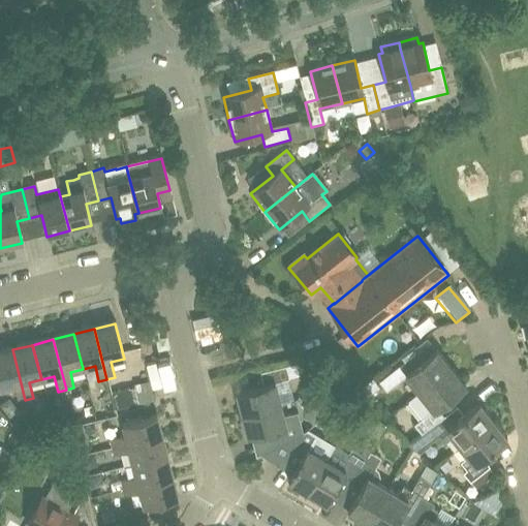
[(25,400),(12,349),(0,352),(0,390),(12,387),(17,402),(25,400)]
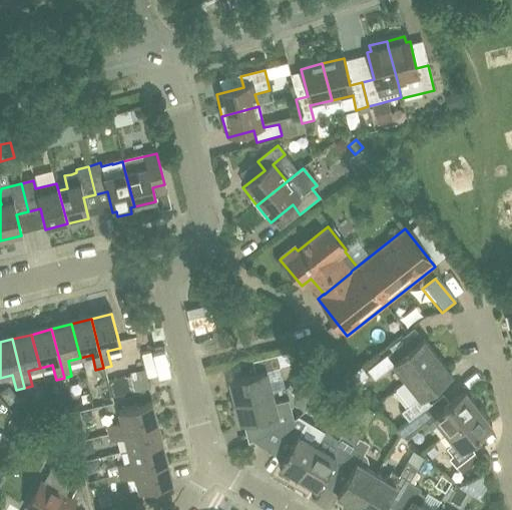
[(403,356),(397,348),(367,372),(375,381),(394,366),(406,382),(437,358),(423,341),(403,356)]
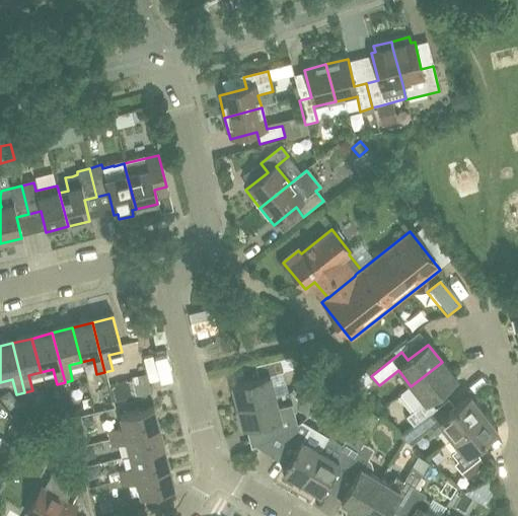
[(274,398),(288,394),(280,361),(254,367),(257,379),(232,385),(237,408),(271,398),(274,398)]
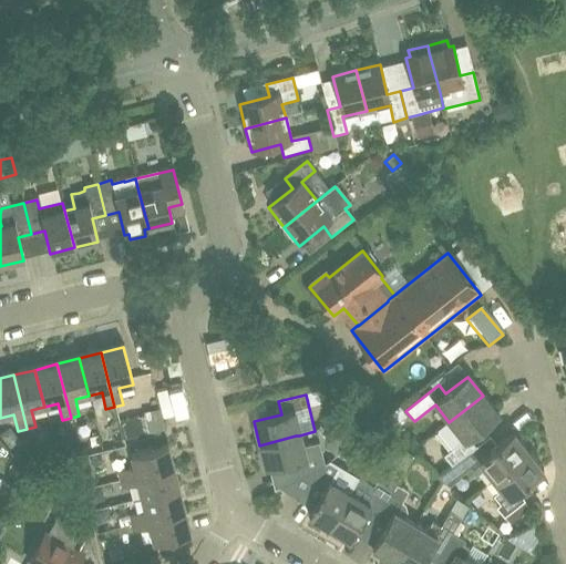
[(449,422),(439,430),(453,449),(443,457),(451,468),(459,461),(473,450),(465,441),(498,416),(483,396),(449,422)]
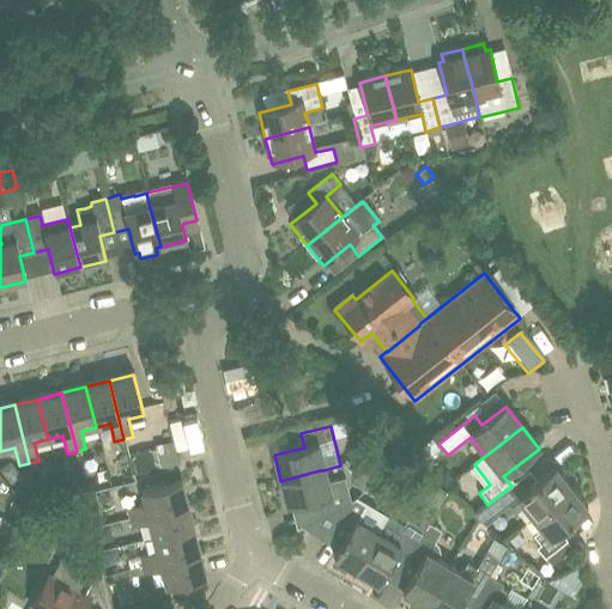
[(133,454),(138,474),(177,466),(173,444),(133,454)]
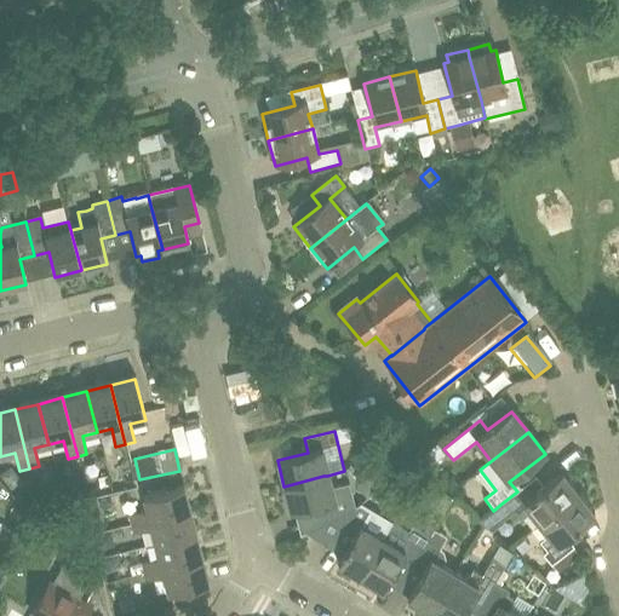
[(517,491),(502,504),(493,511),(502,522),(514,512),(521,520),(531,513),(539,524),(578,494),(561,475),(532,496),(523,487),(517,491)]
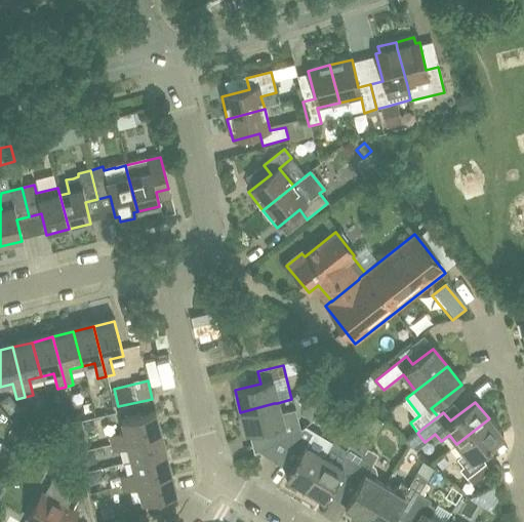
[(280,415),(277,403),(274,403),(240,412),(245,434),(272,427),(273,433),(279,443),(299,432),(294,411),(280,415)]
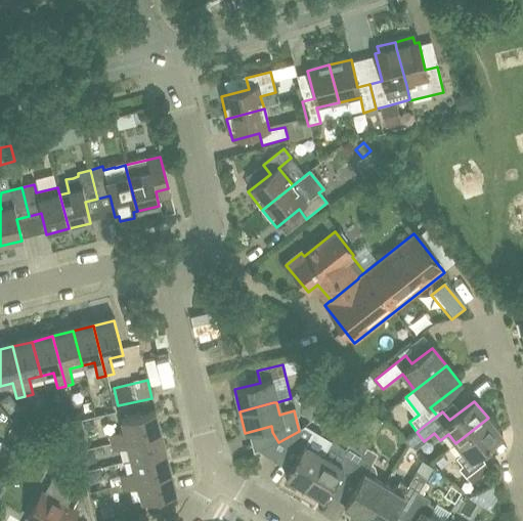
[(111,445),(161,433),(155,411),(121,421),(124,434),(109,437),(111,445)]
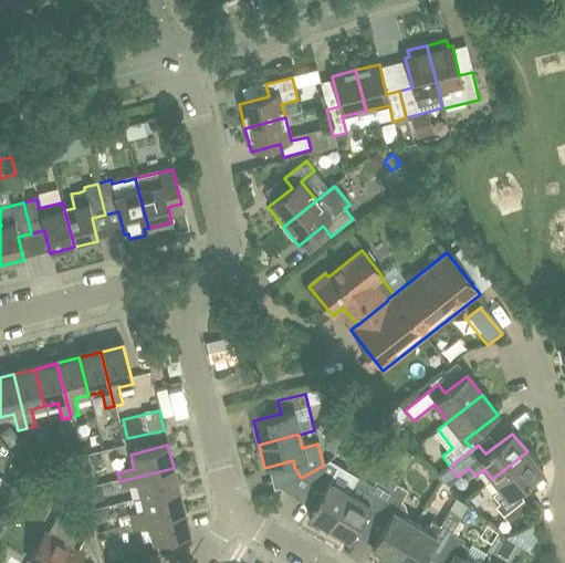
[(404,450),(393,464),(403,471),(411,457),(404,450)]
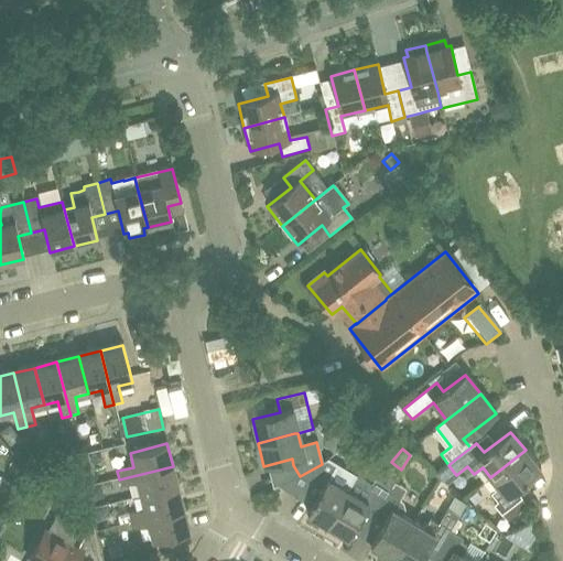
[(526,450),(490,477),(499,488),(490,495),(497,503),(493,506),(507,524),(528,507),(513,489),(540,470),(526,450)]
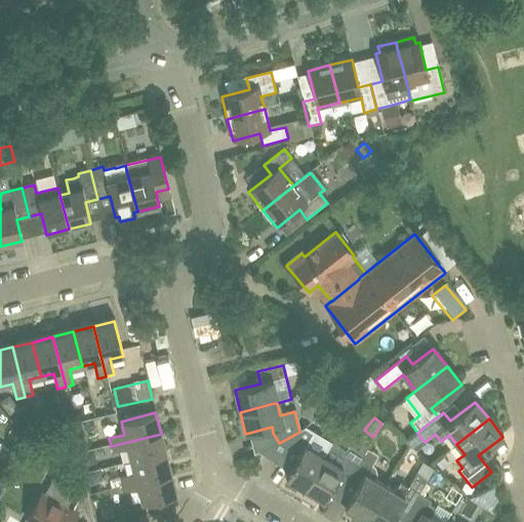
[(299,432),(279,443),(257,454),(274,464),(288,450),(298,456),(285,479),(305,490),(323,457),(313,451),(320,438),(304,429),(299,432)]
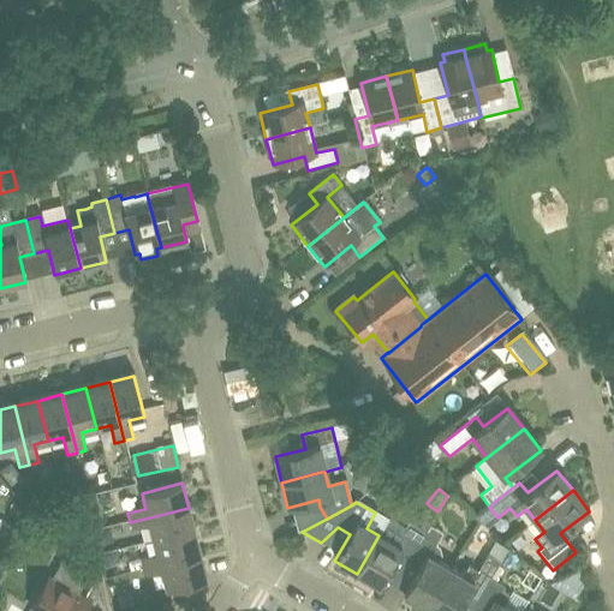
[(189,508),(130,522),(132,532),(150,527),(154,541),(195,531),(189,508)]
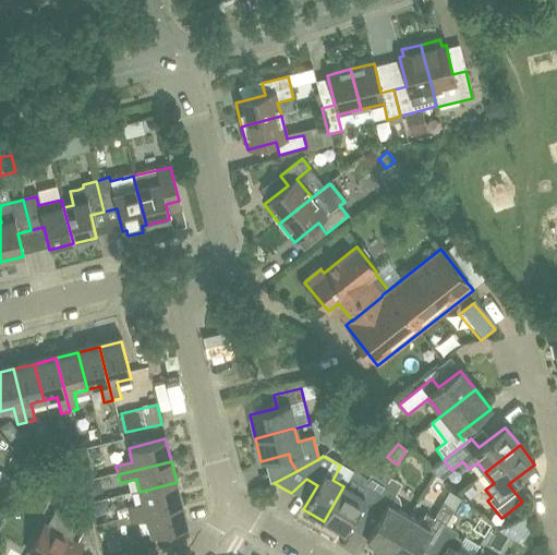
[(343,486),(324,521),(343,533),(358,509),(368,515),(371,510),(384,487),(387,483),(371,474),(366,480),(352,472),(343,486)]
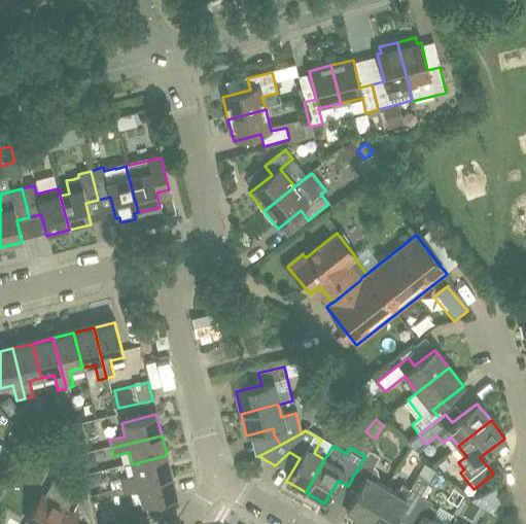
[(91,468),(95,461),(93,454),(79,457),(83,470),(91,468)]
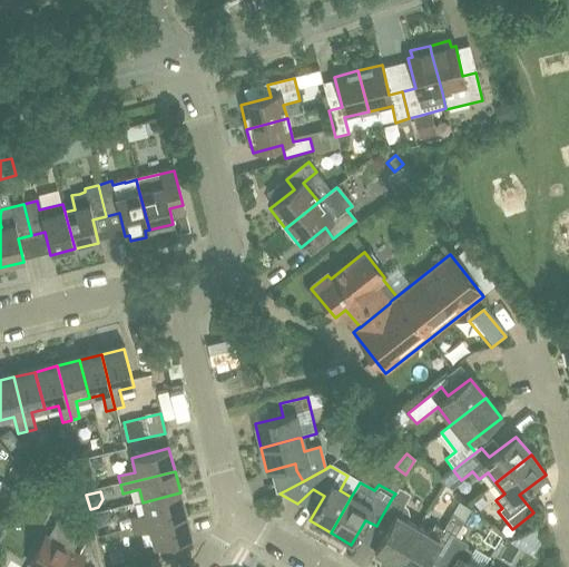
[(180,492),(143,502),(146,516),(129,520),(131,529),(186,515),(180,492)]
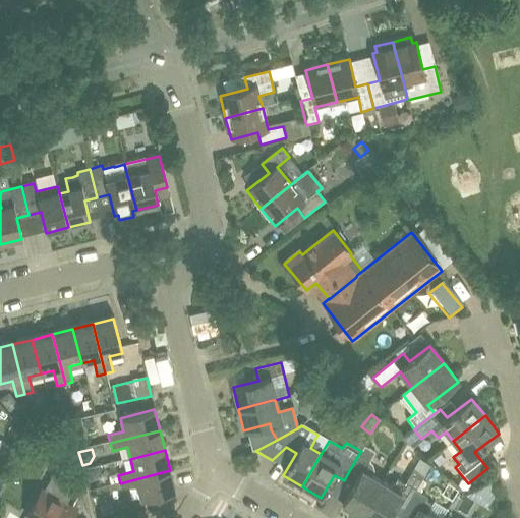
[(371,465),(368,463),(369,461),(358,455),(346,476),(355,481),(342,505),(361,517),(382,482),(371,476),(373,472),(371,465)]
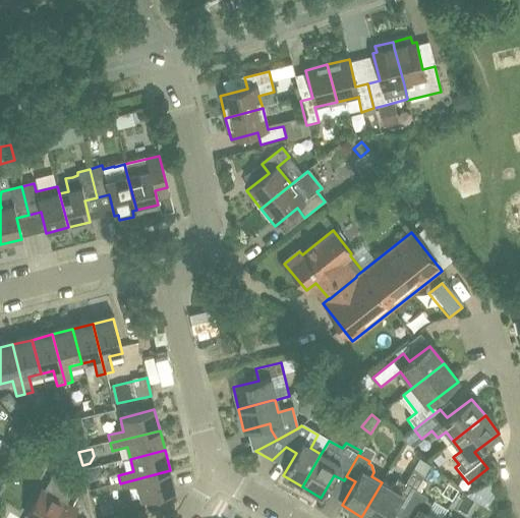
[(175,492),(170,470),(120,483),(122,491),(137,487),(140,500),(175,492)]
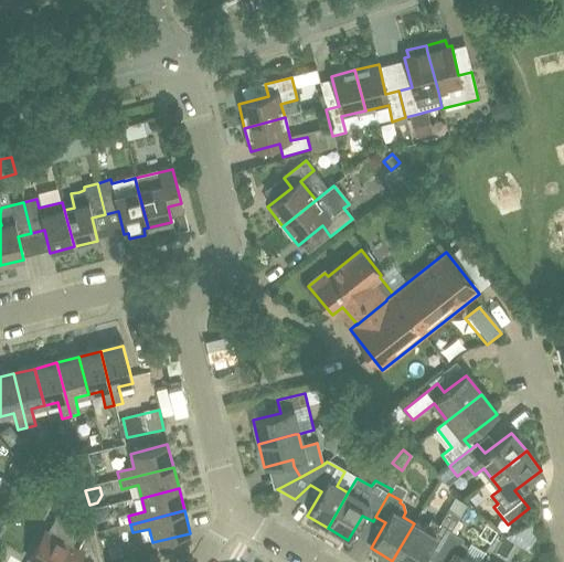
[(459,518),(447,511),(434,536),(414,523),(392,561),(419,561),(428,548),(438,554),(450,533),(459,518)]
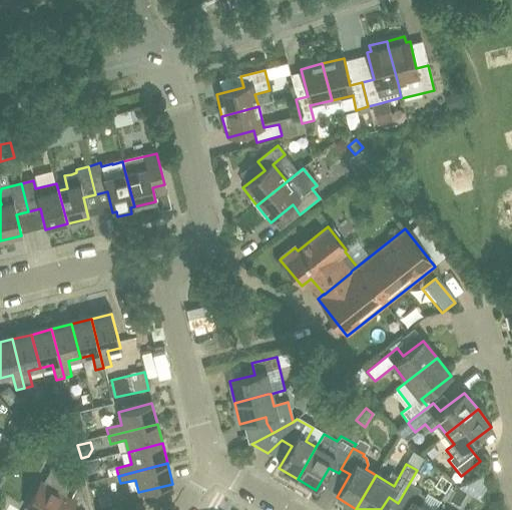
[(472,476),(463,492),(477,500),(486,484),(472,476)]
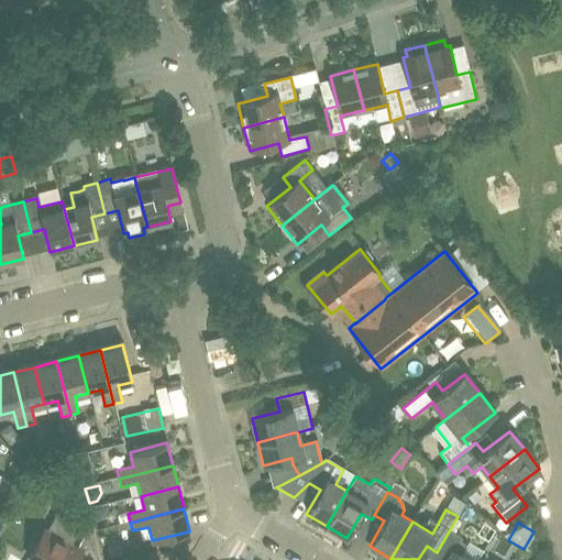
[(78,559),(81,555),(44,531),(28,558),(29,559),(78,559)]
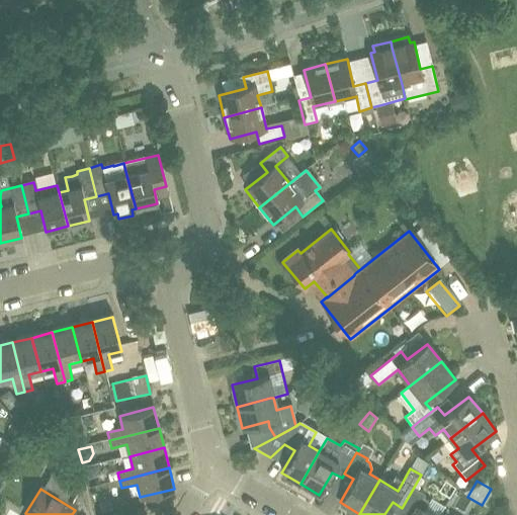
[(413,489),(402,508),(400,511),(405,514),(429,514),(424,511),(429,503),(422,499),(424,495),(413,489)]
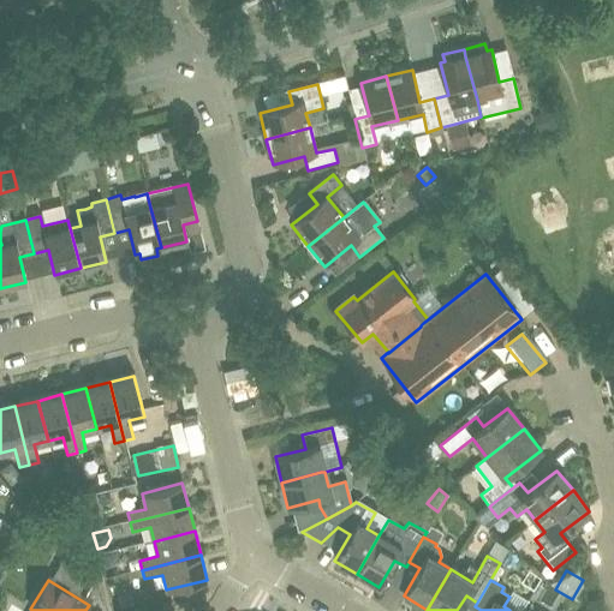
[(97,581),(84,601),(88,604),(102,599),(97,581)]
